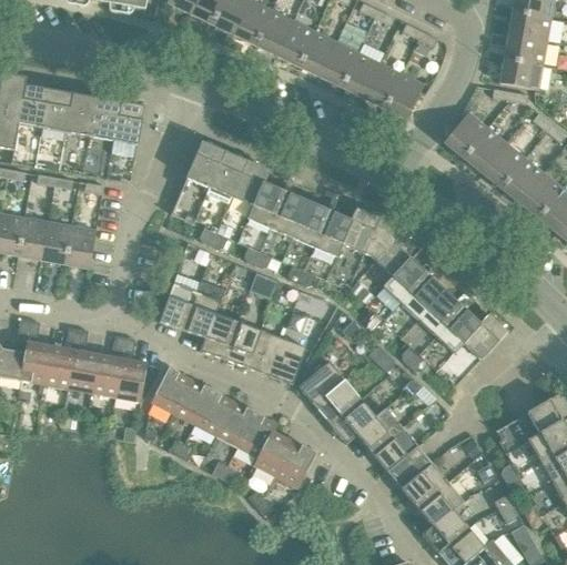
[(88,0),(144,10),(145,0),(88,0)]
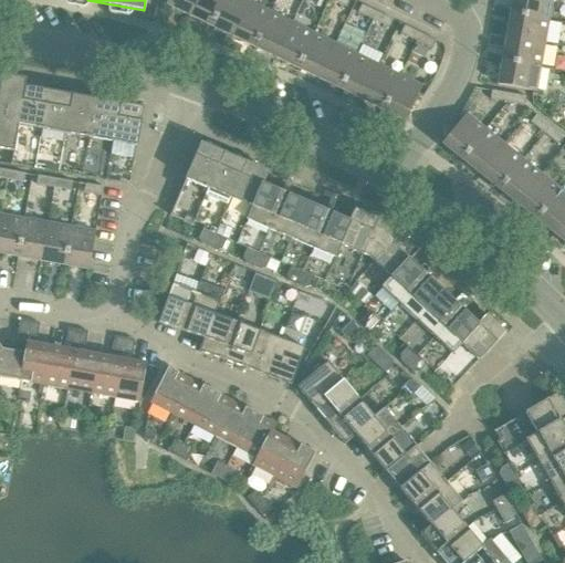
[(189,13),(195,0),(167,0),(166,2),(189,13)]
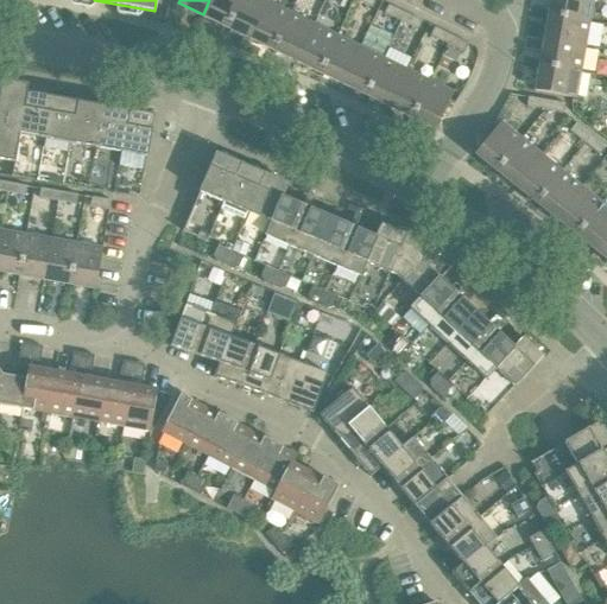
[(226,25),(239,0),(209,0),(203,14),(226,25)]
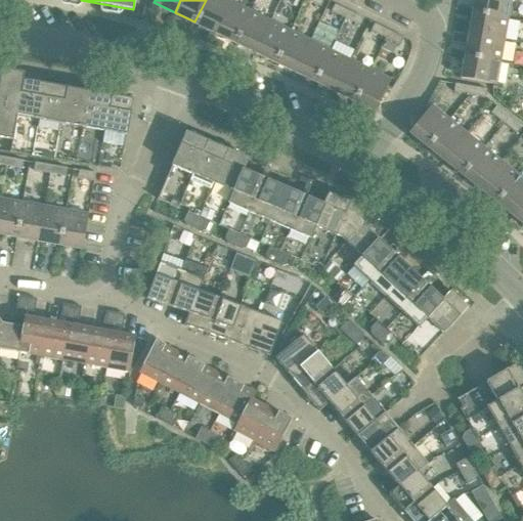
[(215,32),(230,0),(206,0),(194,22),(215,32)]
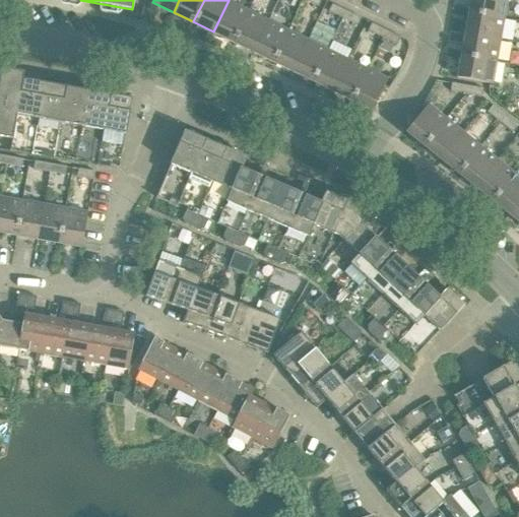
[(233,41),(248,9),(231,0),(229,0),(213,31),(233,41)]
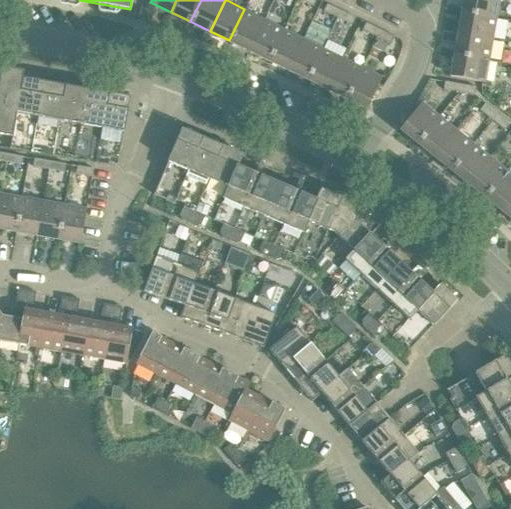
[(496,16),(499,0),(463,0),(462,10),(496,16)]
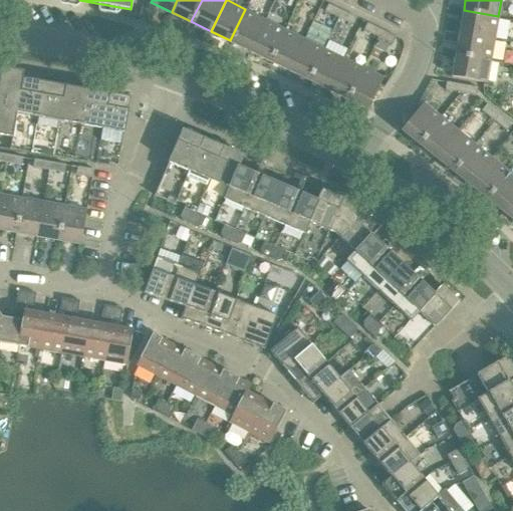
[(339,16),(343,8),(328,2),(325,9),(339,16)]
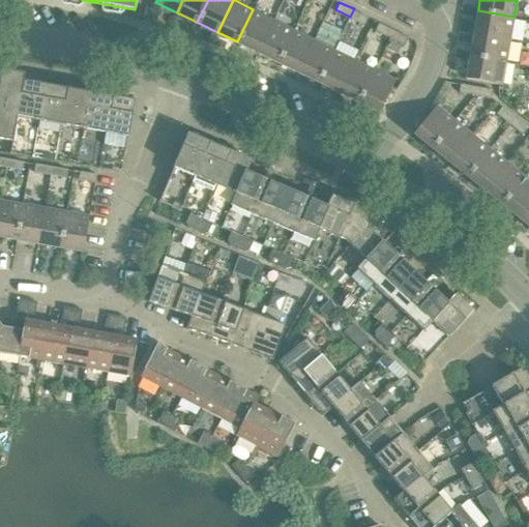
[(364,24),(369,16),(354,8),(350,17),(364,24)]
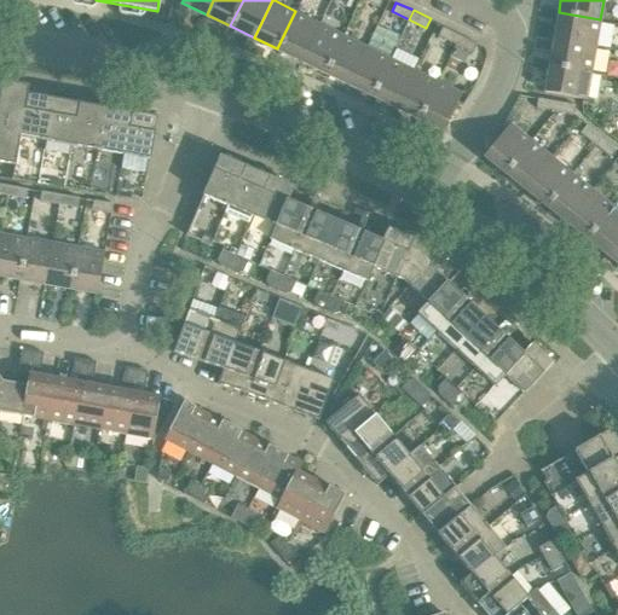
[(300,61),(319,22),(295,11),(277,48),(300,61)]
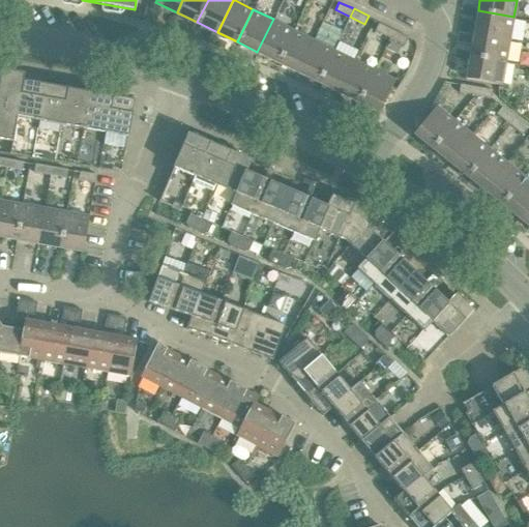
[(510,38),(513,17),(478,10),(474,32),(510,38)]
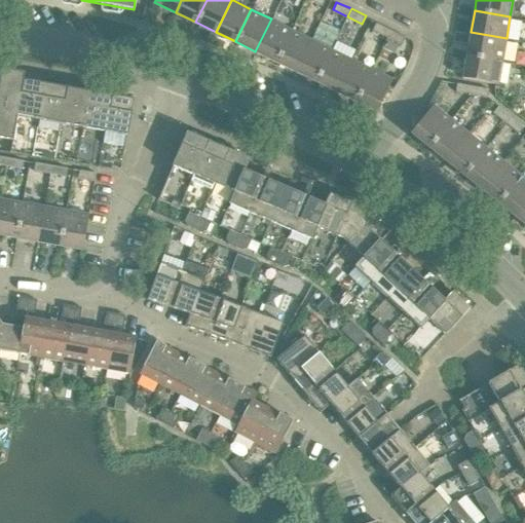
[(275,62),(292,29),(271,19),(255,51),(275,62)]
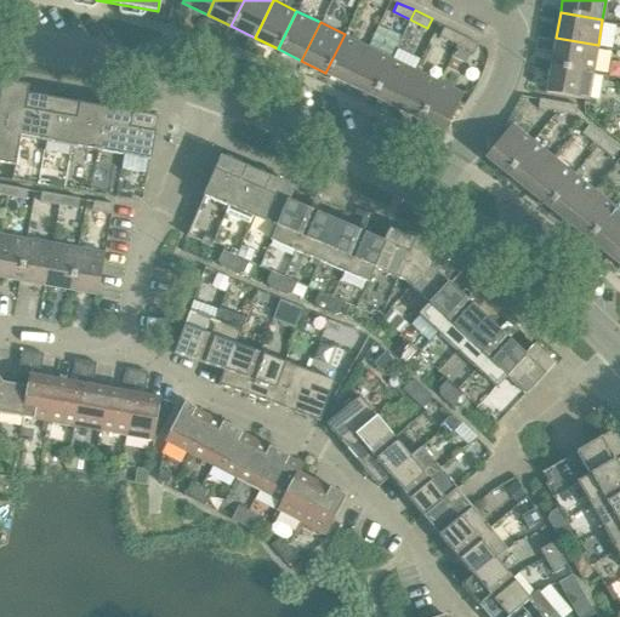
[(458,43),(461,33),(444,24),(439,34),(458,43)]
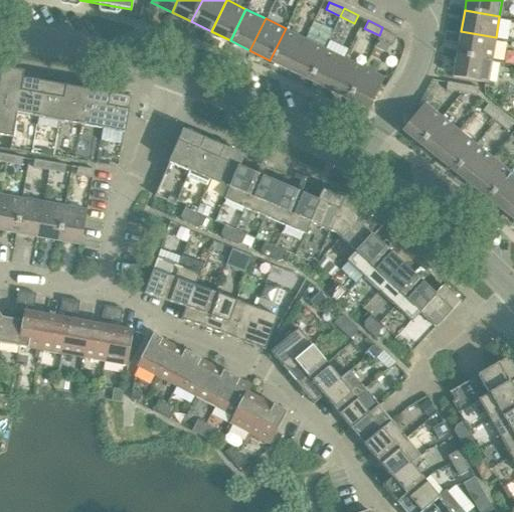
[(396,34),(382,27),(379,35),(393,42),(396,34)]
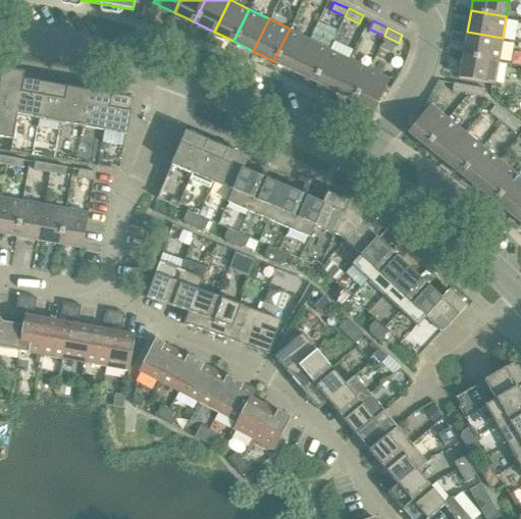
[(294,70),(309,38),(290,29),(273,61),(294,70)]
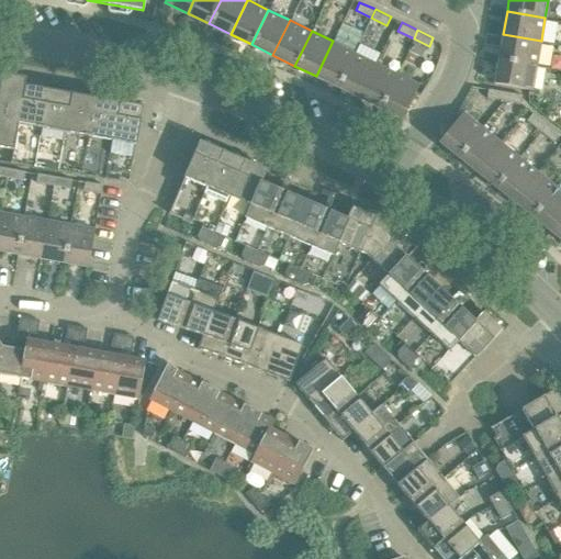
[(537,64),(541,41),(503,34),(498,57),(537,64)]
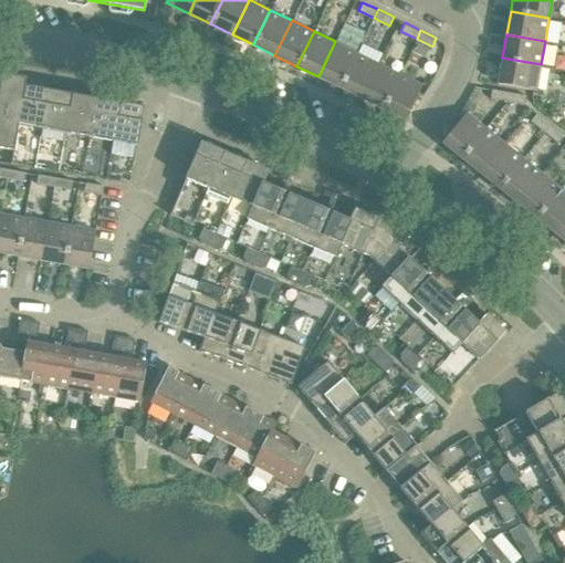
[(339,86),(357,52),(335,41),(318,76),(339,86)]
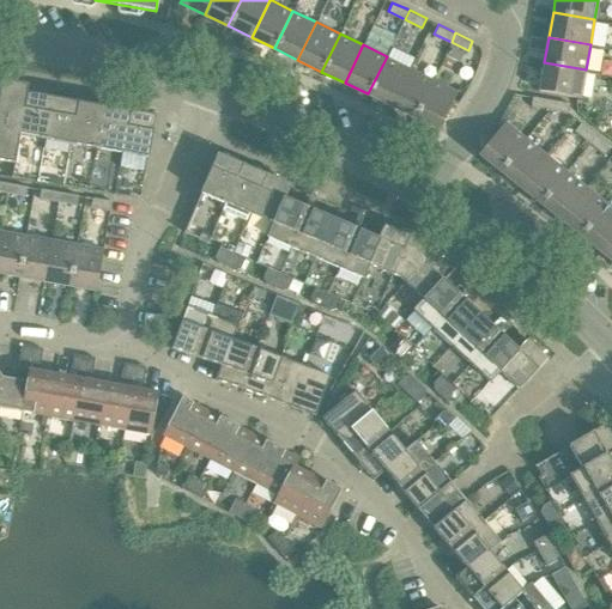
[(392,105),(410,67),(387,56),(368,93),(392,105)]
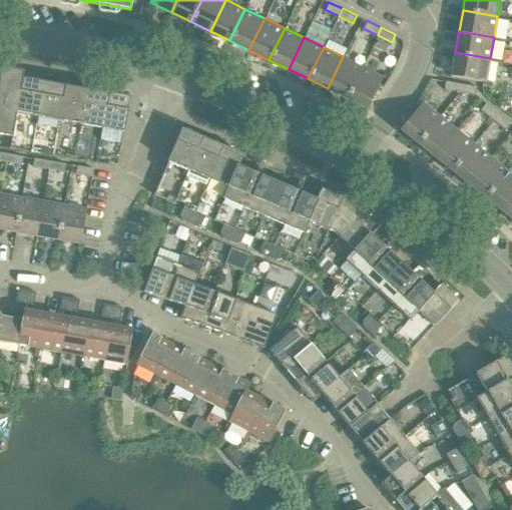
[(486,81),(490,58),(455,52),(451,74),(486,81)]
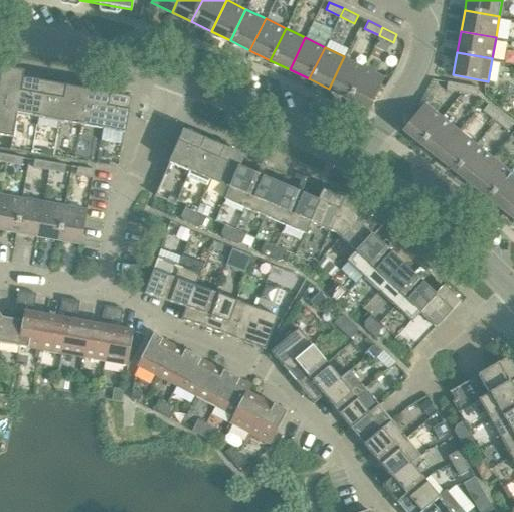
[(348,98),(363,66),(344,56),(329,89),(348,98)]
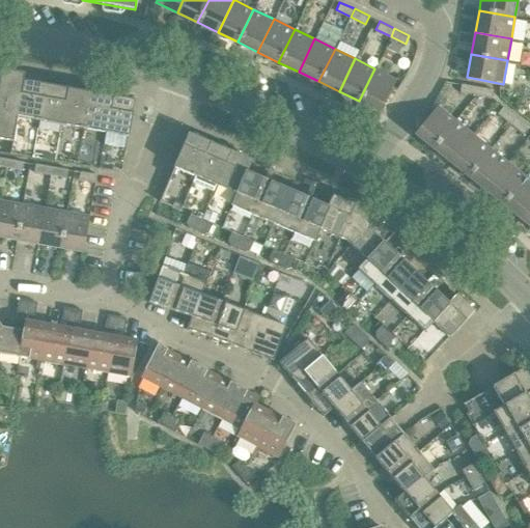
[(17,115),(25,72),(0,66),(0,137),(12,140),(17,115)]
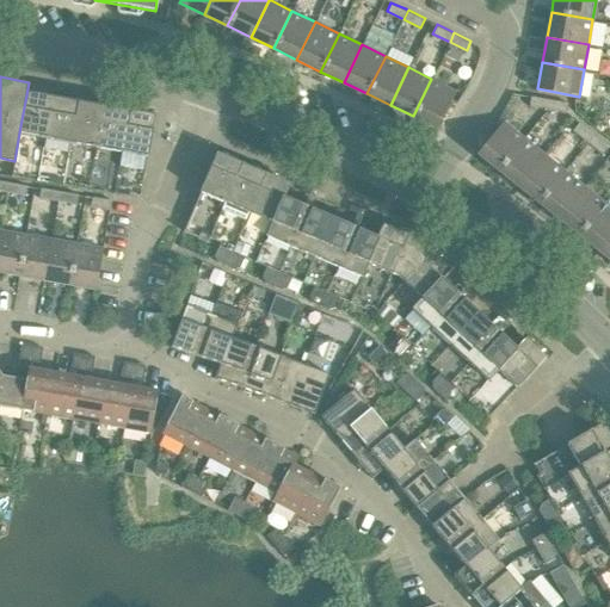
[(437,128),(456,91),(431,79),(413,116),(437,128)]
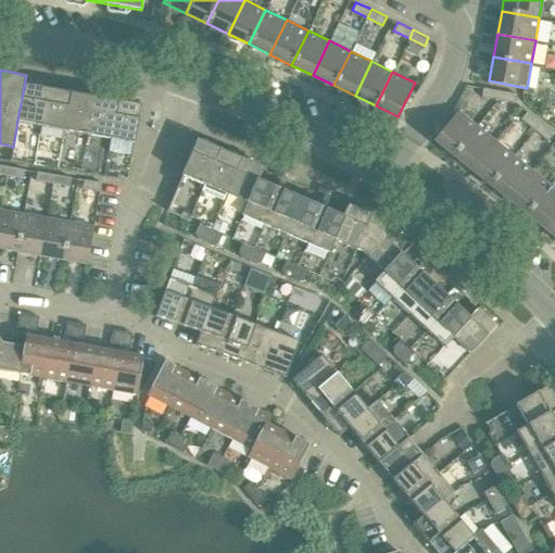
[(41,125),(48,87),(25,83),(26,75),(17,121),(41,125)]
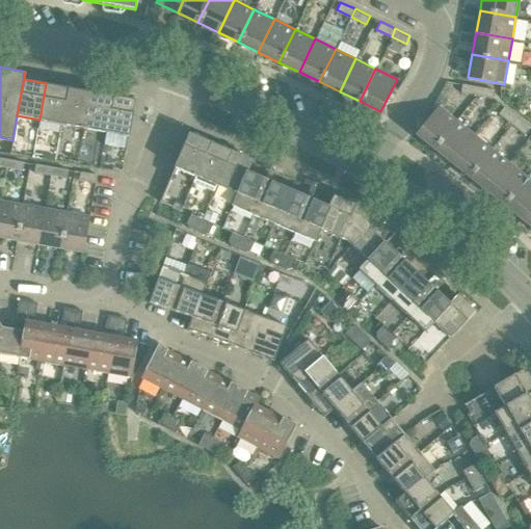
[(477,94),(478,85),(462,82),(460,90),(477,94)]
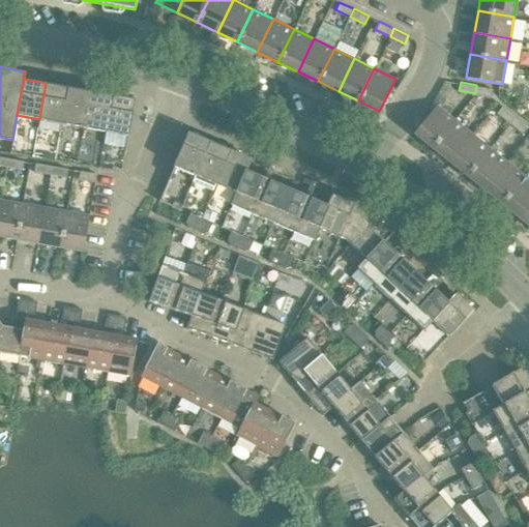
[(61,123),(67,86),(46,83),(39,119),(61,123)]
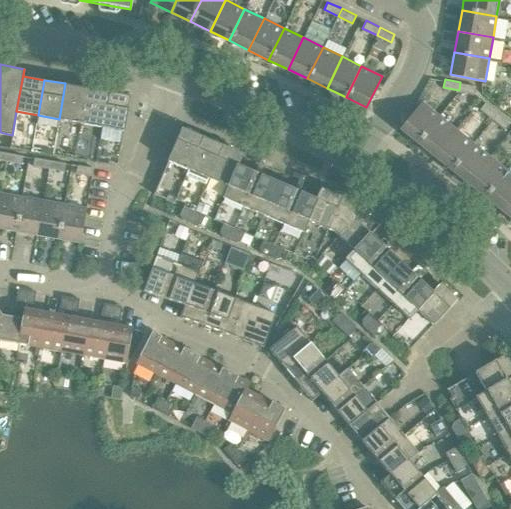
[(474,93),(476,85),(460,82),(459,90),(474,93)]
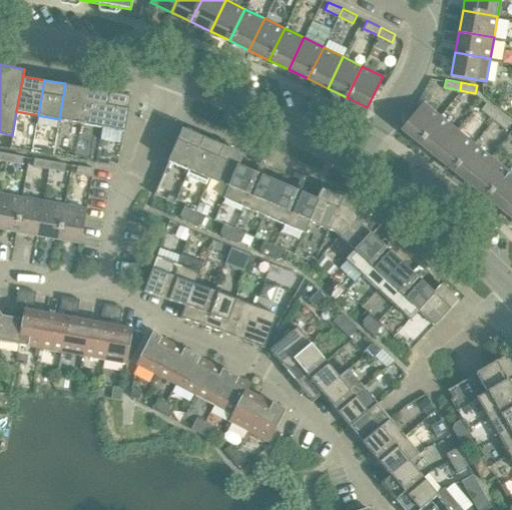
[(80,122),(87,87),(65,83),(59,119),(80,122)]
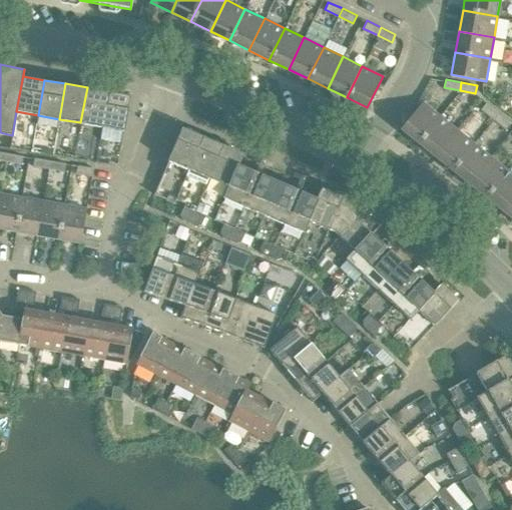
[(102,126),(108,91),(87,87),(80,122),(102,126)]
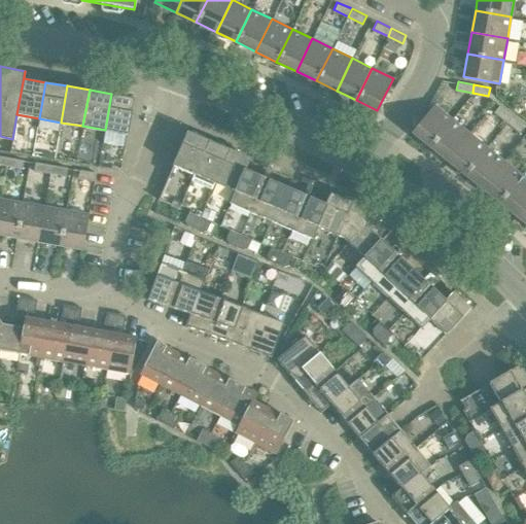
[(128,134),(134,98),(111,94),(105,130),(128,134)]
